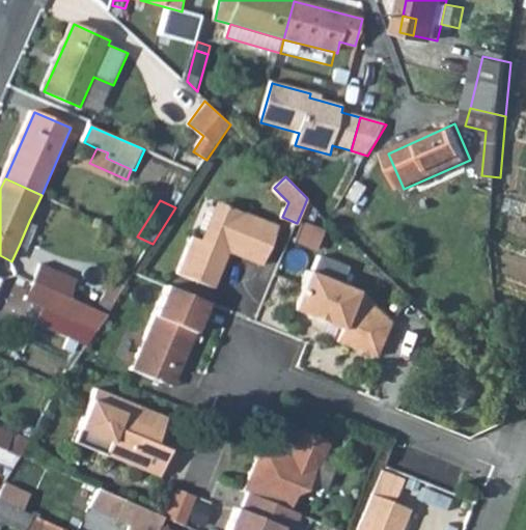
[(216,200),(200,239),(209,242),(224,203),(216,200)]
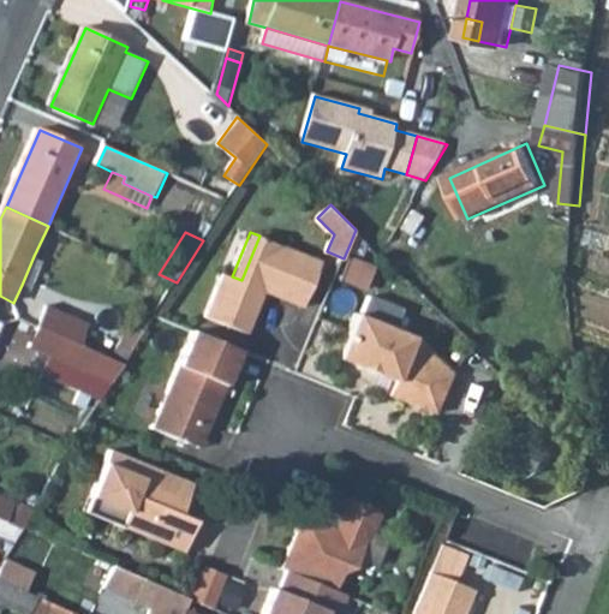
[(225,274),(207,316),(249,334),(266,291),(305,308),(323,262),(260,236),(242,280),(232,276),(225,274)]
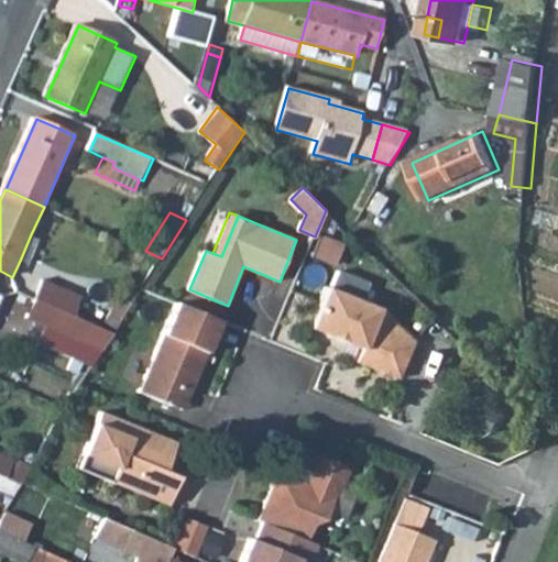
[(31,234),(20,261),(31,265),(43,240),(31,234)]
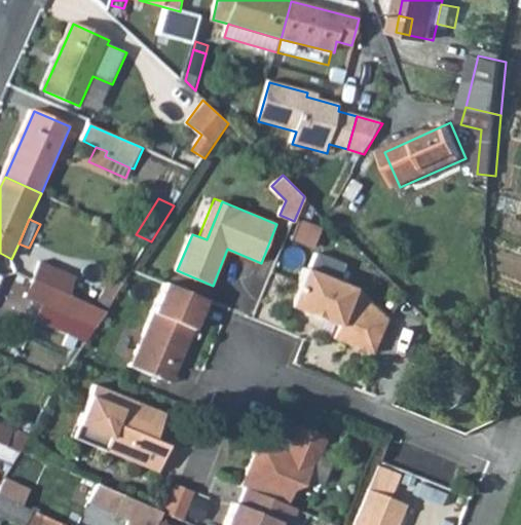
[(319,268),(343,276),(349,260),(325,252),(319,268)]
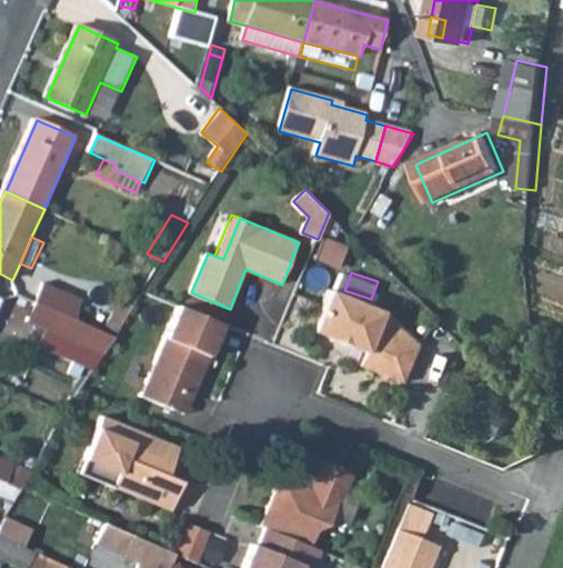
[(46,284),(37,302),(78,320),(86,301),(46,284)]
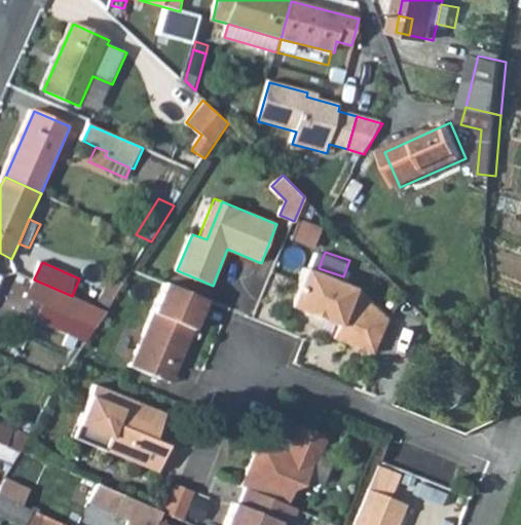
[(356,288),(306,267),(291,305),(339,325),(335,336),(374,352),(388,317),(365,296),(355,292),(356,288)]
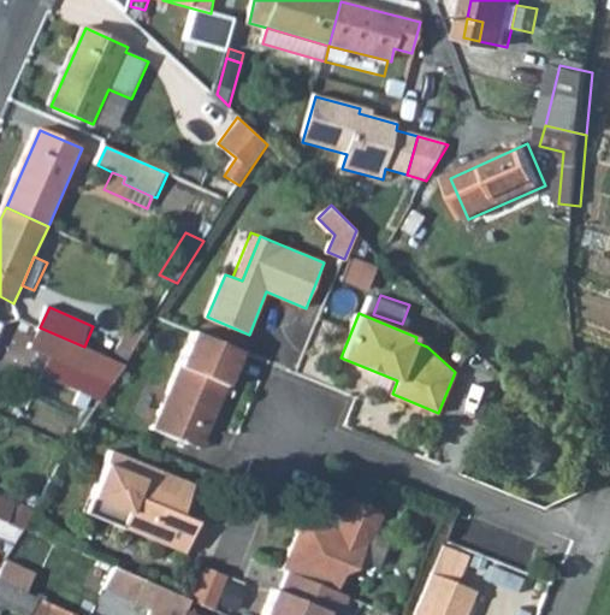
[(136,326),(118,355),(129,360),(146,331),(136,326)]
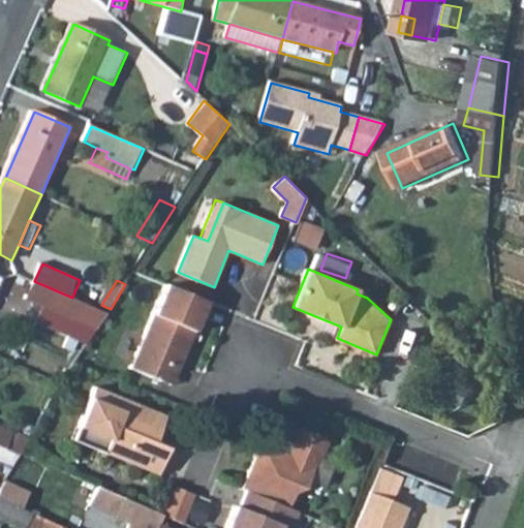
[(72,298),(34,281),(27,299),(45,306),(97,329),(109,312),(72,298)]
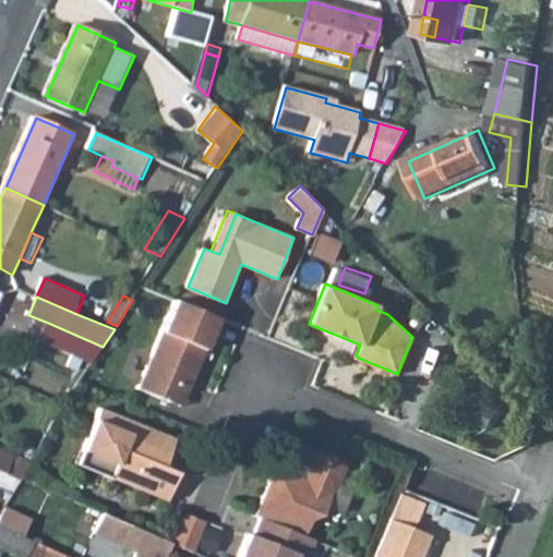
[(177,299),(141,387),(173,401),(180,386),(190,390),(214,331),(208,330),(215,315),(177,299)]
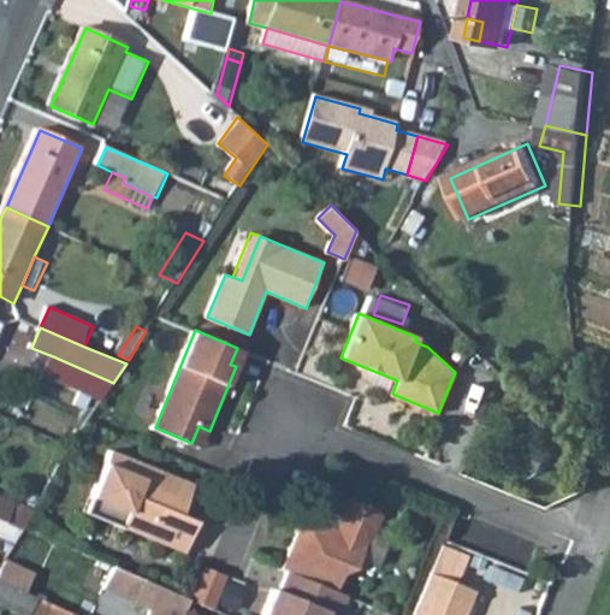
[(243,350),(237,348),(230,365),(236,366),(243,350)]
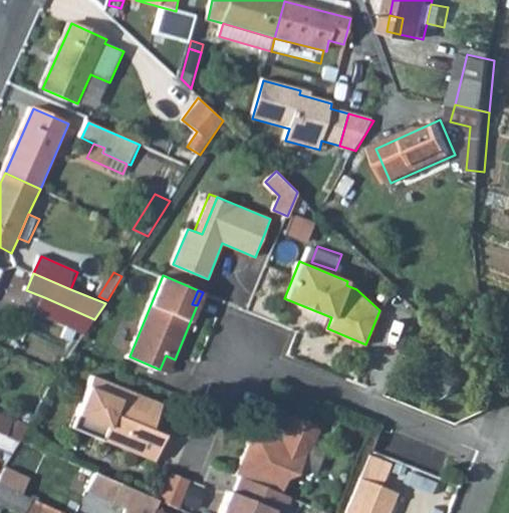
[(44,297),(37,312),(85,333),(94,319),(44,297)]
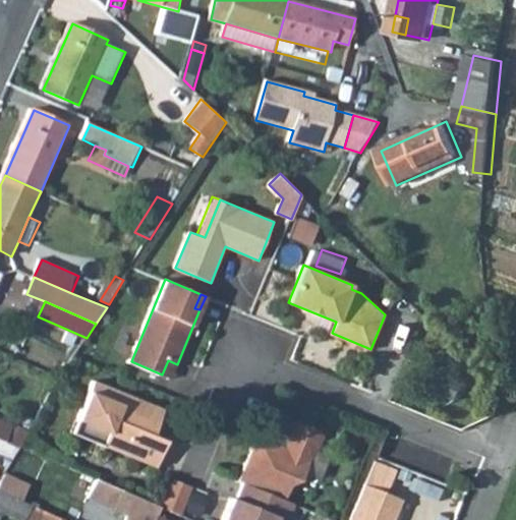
[(177,364),(168,360),(162,374),(172,379),(177,364)]
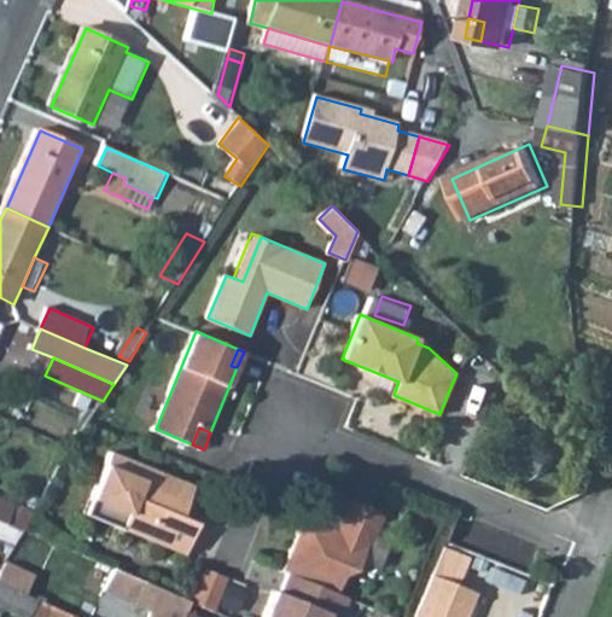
[(114,450),(94,498),(129,512),(123,528),(187,553),(200,522),(184,516),(197,485),(114,450)]
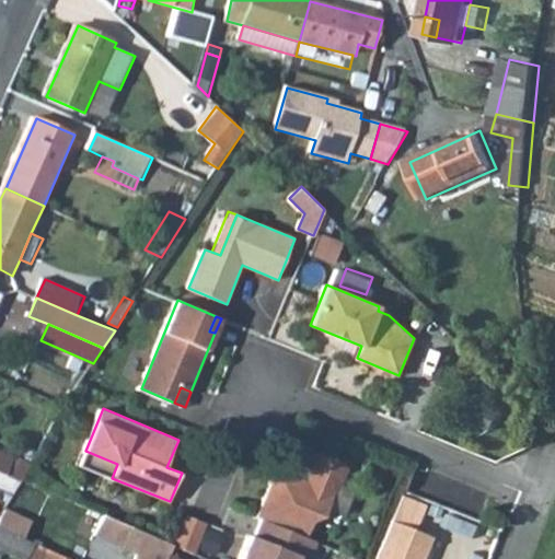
[(318,452),(291,441),(285,456),(304,465),(300,477),(307,480),(318,452)]
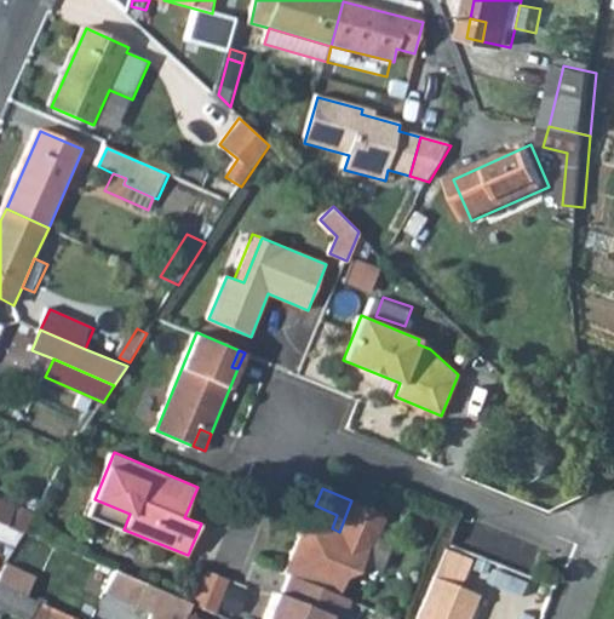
[(95,499),(87,514),(124,529),(130,514),(95,499)]
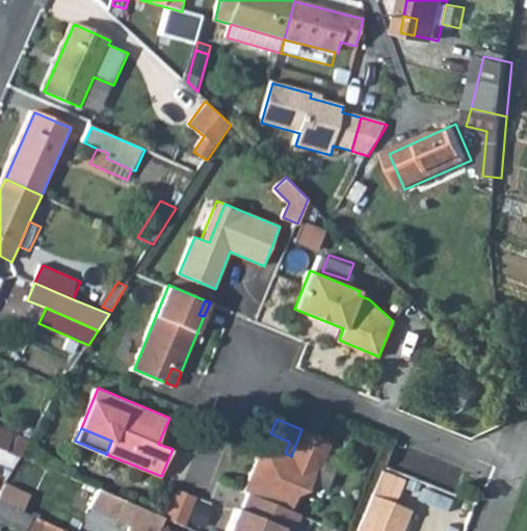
[(0,429),(0,448),(8,452),(16,436),(0,429)]
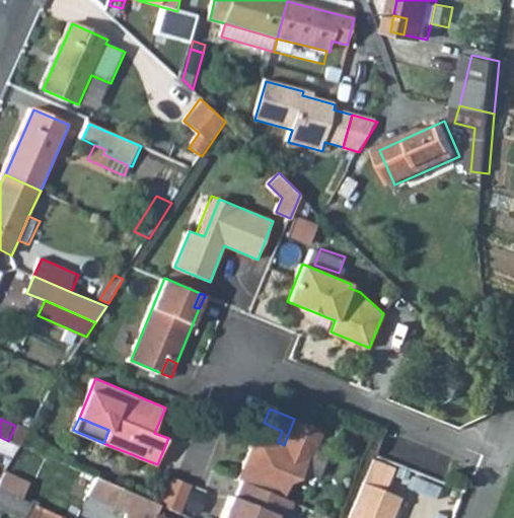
[(258,434),(239,478),(244,481),(286,497),(292,482),(299,476),(312,445),(315,446),(322,430),(294,419),(284,445),(278,442),(258,434)]
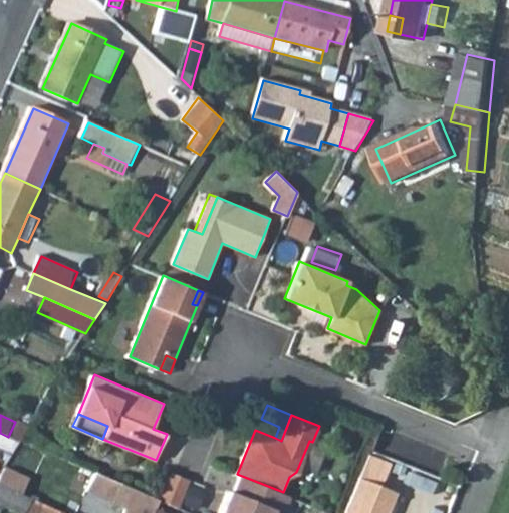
[(0,433),(0,445),(15,452),(16,450),(20,443),(8,437),(0,433)]
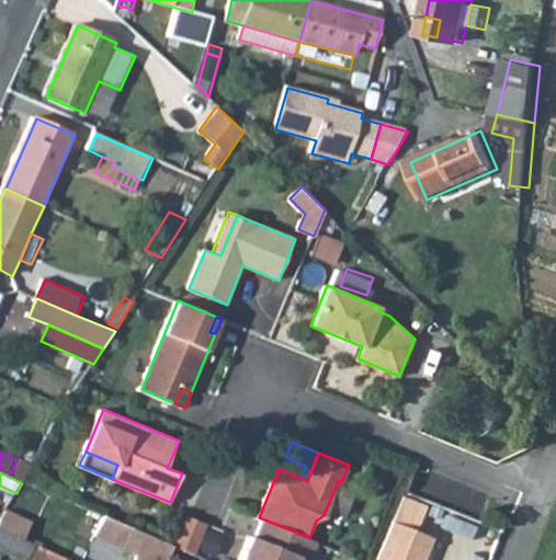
[(6,511),(0,521),(0,527),(25,539),(32,523),(6,511)]
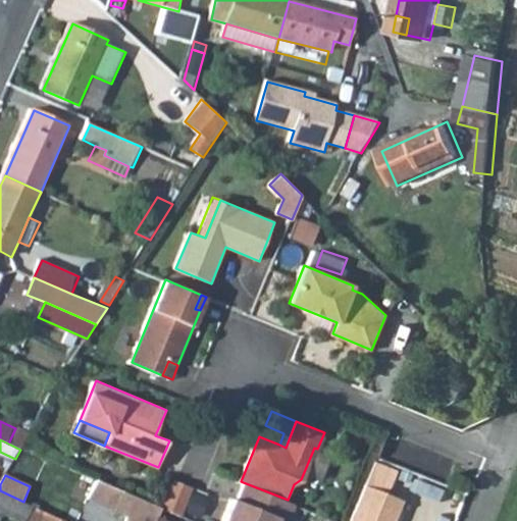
[(172,478),(161,506),(183,516),(195,486),(172,478)]
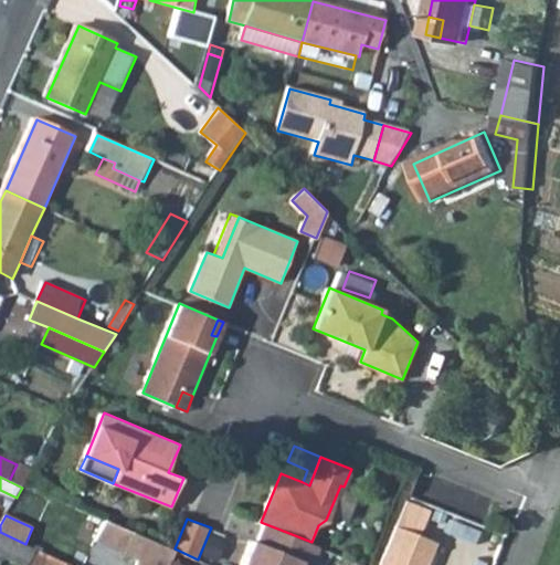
[(181,564),(170,560),(175,548),(107,520),(98,541),(127,554),(143,561),(140,564),(181,564)]
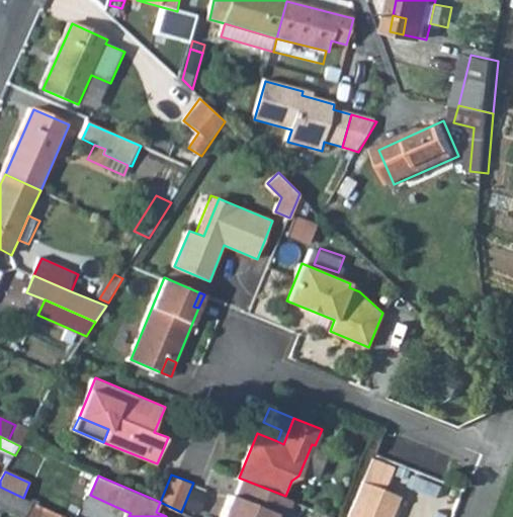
[(391,516),(401,494),(363,479),(347,516),(391,516)]
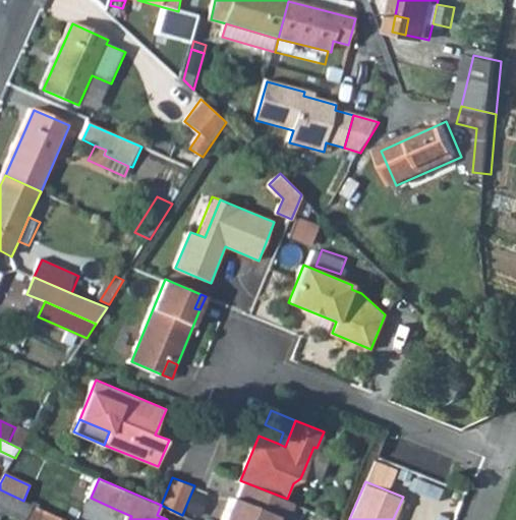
[(287,499),(245,482),(238,499),(233,497),(224,519),(289,519),(296,503),(287,499)]
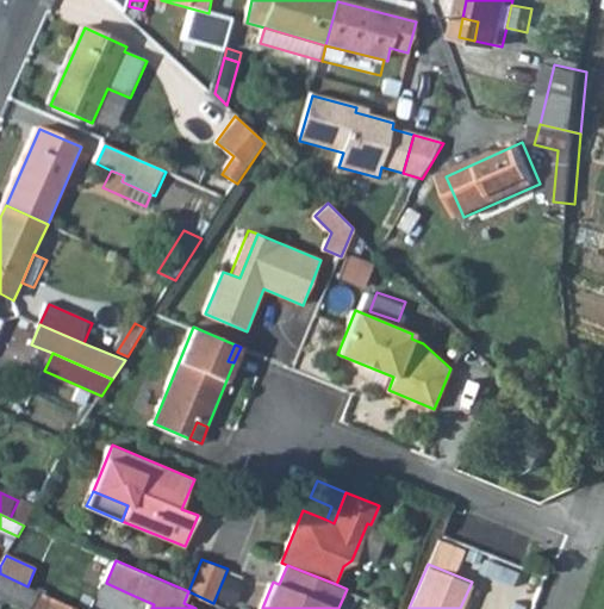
[(0,573),(0,600),(6,603),(19,608),(76,608),(27,586),(0,573)]
